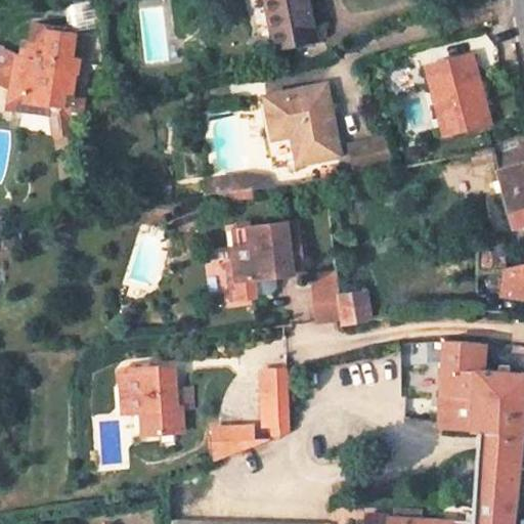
[(319,40),(312,0),(270,0),(279,48),(319,40)]
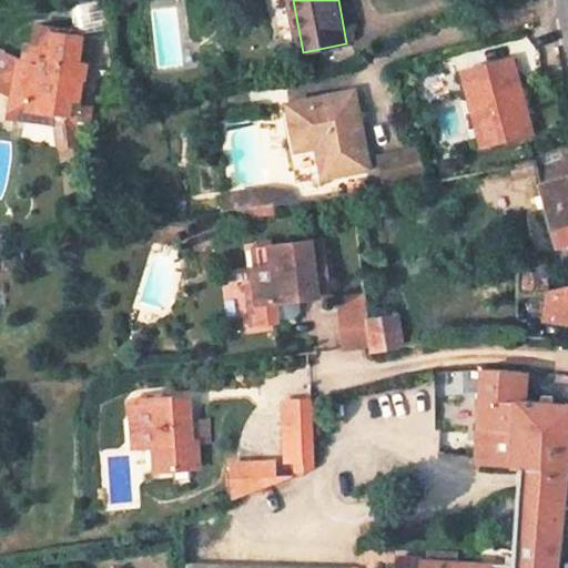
[(20,58),(20,61),(26,62),(24,72),(18,71),(13,70),(12,77),(9,94),(8,95),(13,97),(23,99),(22,109),(23,109),(46,112),(46,113),(51,114),(52,109),(53,104),(53,102),(73,107),(78,80),(80,79),(88,38),(85,38),(60,33),(61,28),(36,23),(32,42),(30,42),(23,41),(20,58)]
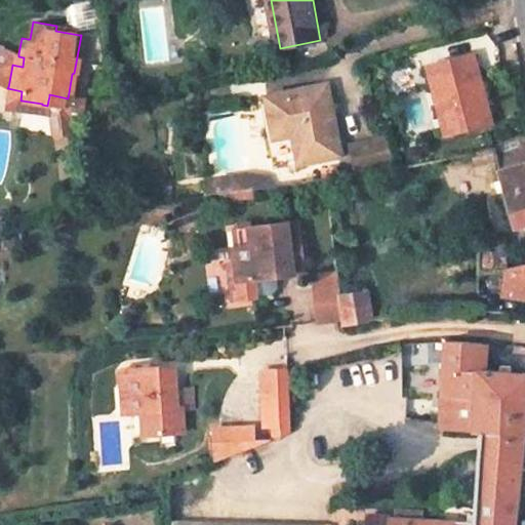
[(18,53),(0,49),(0,69),(11,71),(12,65),(16,66),(23,67),(24,57),(18,56),(18,53)]
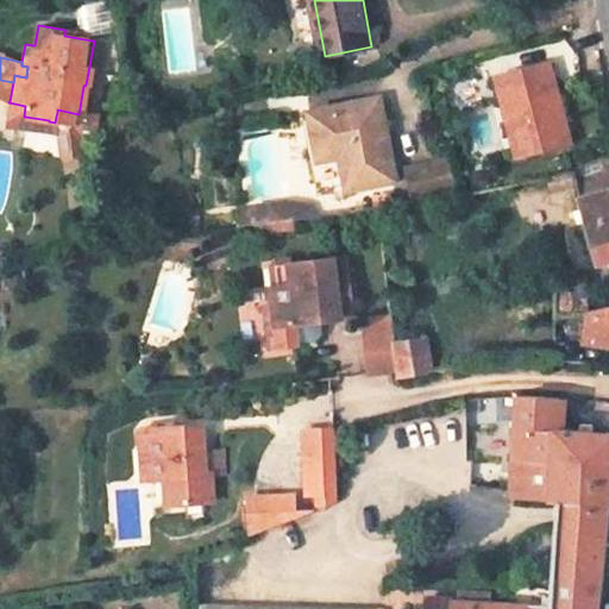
[(553,63),(497,79),(519,159),(575,144),(553,63)]
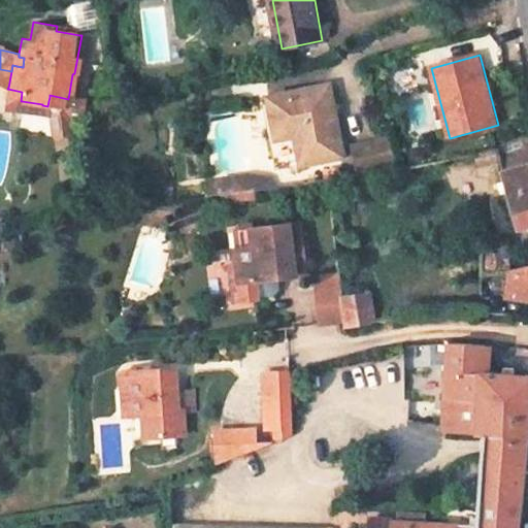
[(0,86),(8,88),(11,71),(0,69),(0,86)]
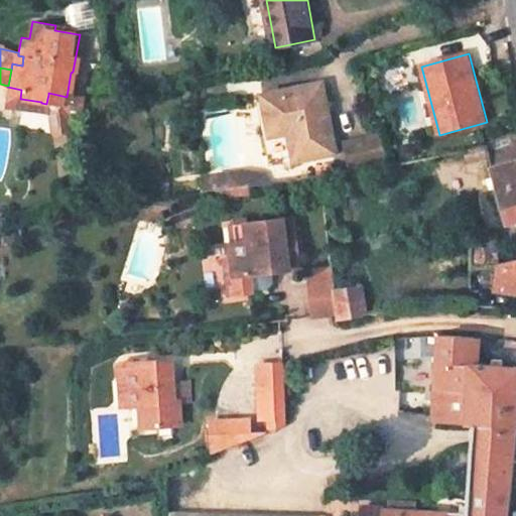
[(321,101),(319,85),(261,95),(265,124),(260,126),(266,164),(336,152),(327,100),(321,101)]
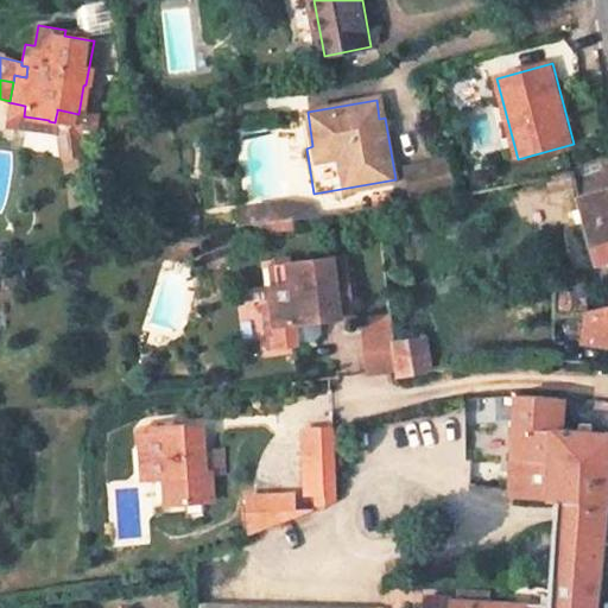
[(11,125),(46,132),(49,121),(49,120),(25,116),(24,116),(25,106),(14,103),(11,125)]
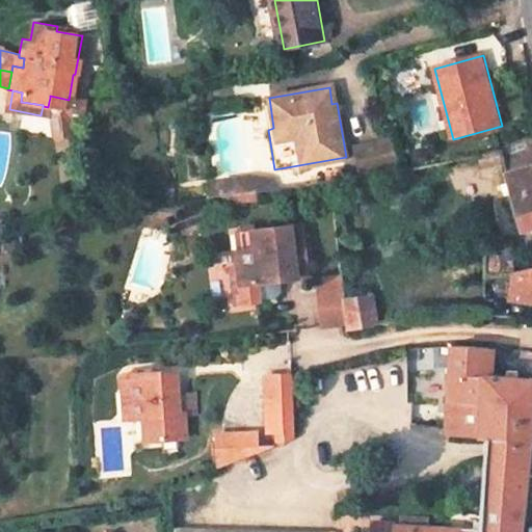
[(69,100),(50,96),(50,98),(49,102),(67,105),(69,100)]
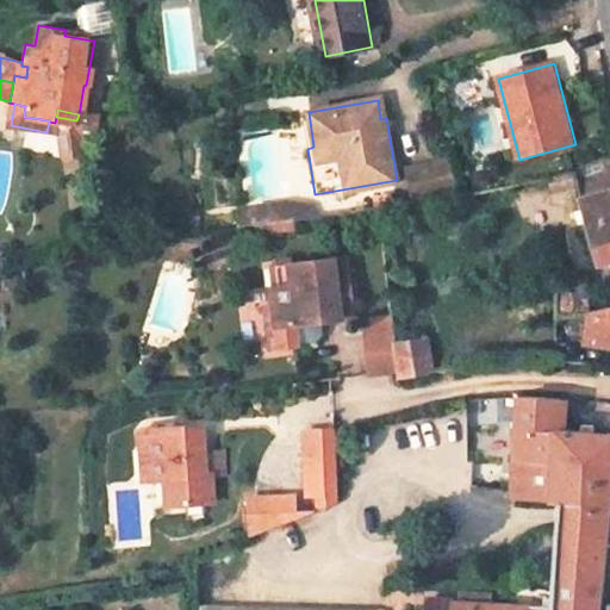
[(609,256),(609,153),(571,167),(574,179),(596,261),(609,256)]
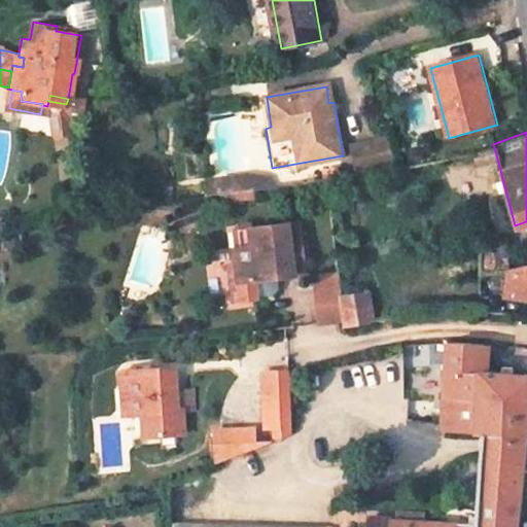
[(387,136),(350,145),(356,171),(394,163),(387,136)]
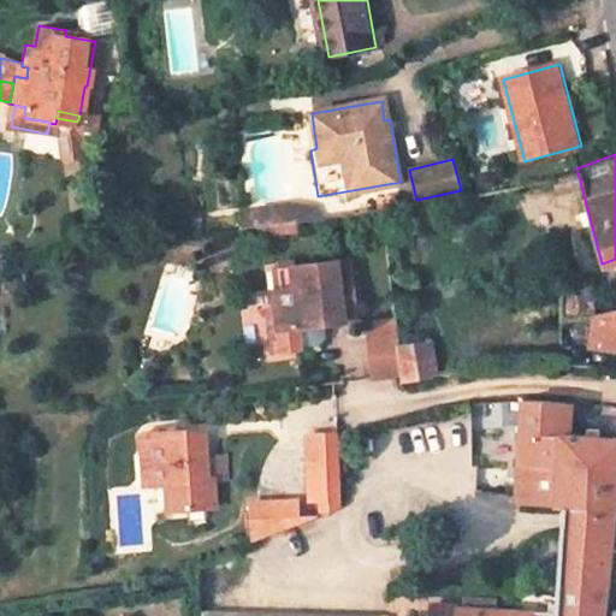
[(576,169),(545,177),(548,188),(580,181),(576,169)]
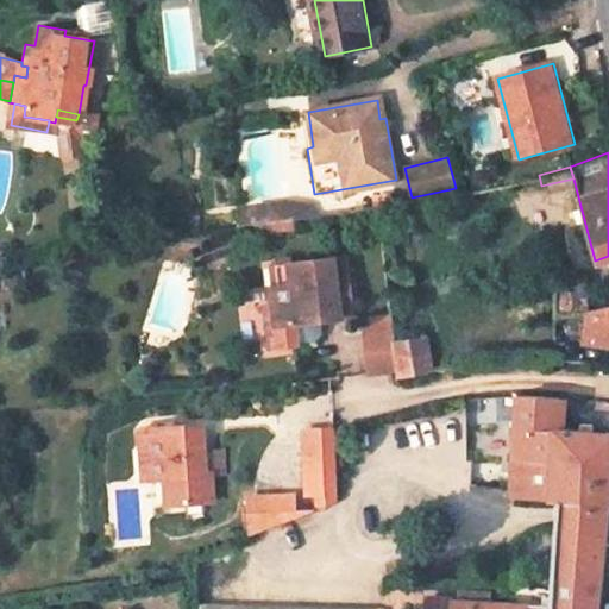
[(257,224),(311,217),(309,208),(288,206),(255,211),(257,224)]
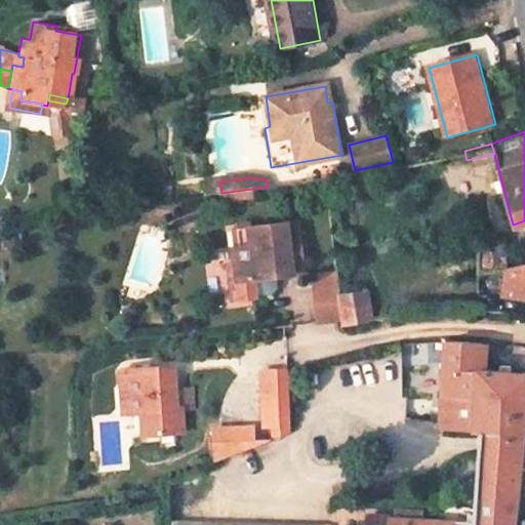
[(205,196),(221,193),(219,182),(203,185),(205,196)]
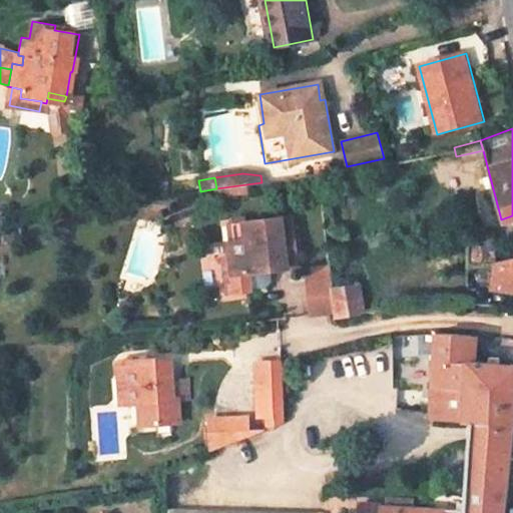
[(273,268),(298,265),(292,224),(282,226),(281,215),(240,220),(242,238),(233,239),(225,240),(227,258),(230,275),(225,276),(227,293),(250,290),(248,272),(258,270),(257,265),(272,263),(273,268)]
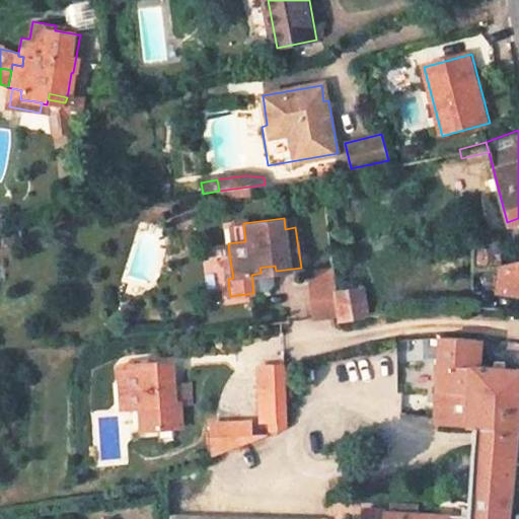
[(234,225),(236,242),(245,241),(243,223),(234,225)]
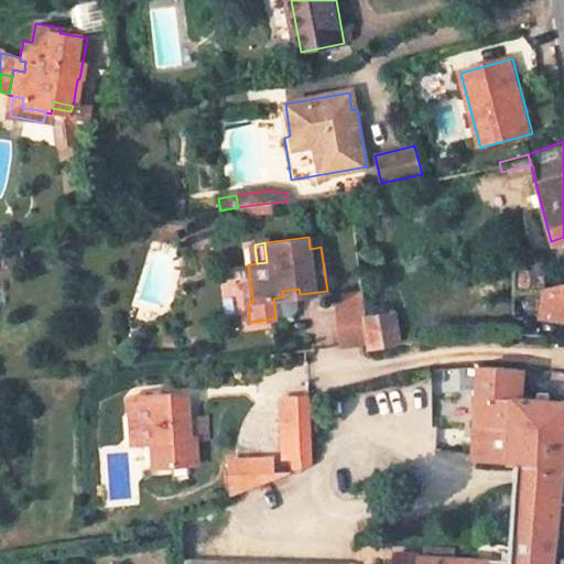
[(552,284),(560,322),(563,322),(563,280),(563,281),(561,281),(552,284)]
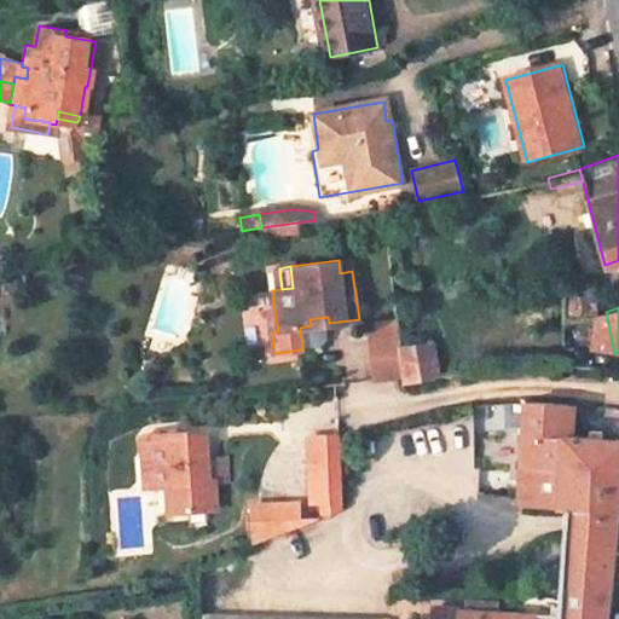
[(400,348),(399,333),(371,336),(377,380),(404,377),(400,348)]
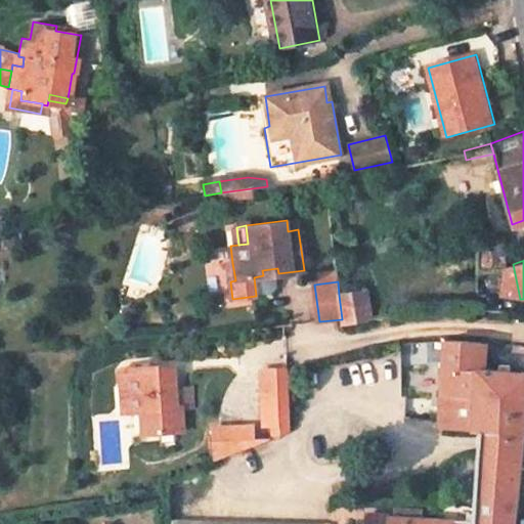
[(368,321),(365,293),(339,295),(342,319),(342,324),(368,321)]
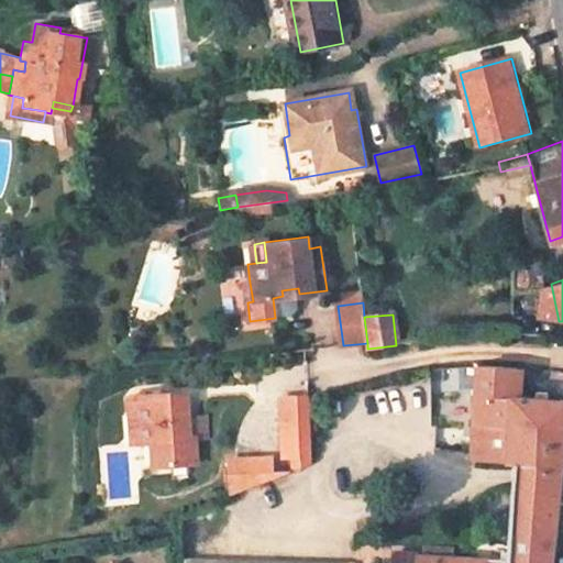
[(133,330),(130,340),(139,343),(142,333),(133,330)]
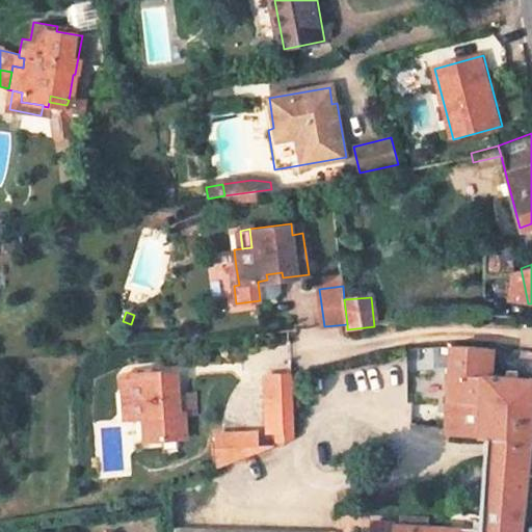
[(485,437),(479,528),(394,524),(393,531),(520,531),(531,410),(531,372),(486,370),(488,346),(452,344),(447,434),(473,434),(485,437)]
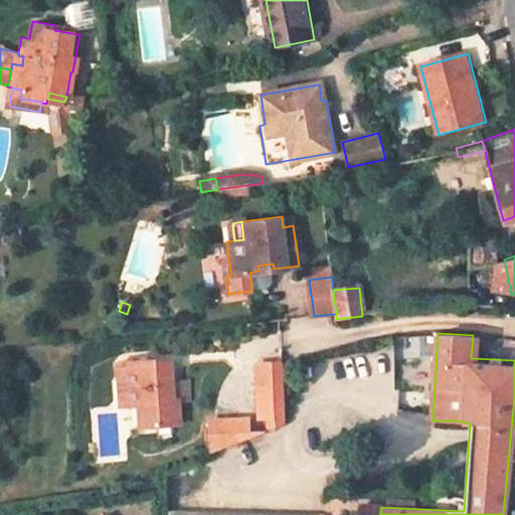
[(131,380),(132,404),(141,404),(142,427),(157,426),(157,441),(171,440),(171,426),(180,426),(179,402),(174,403),(173,378),(173,362),(131,363),(123,363),(122,363),(120,364),(121,380),(122,380),(123,380),(131,380)]
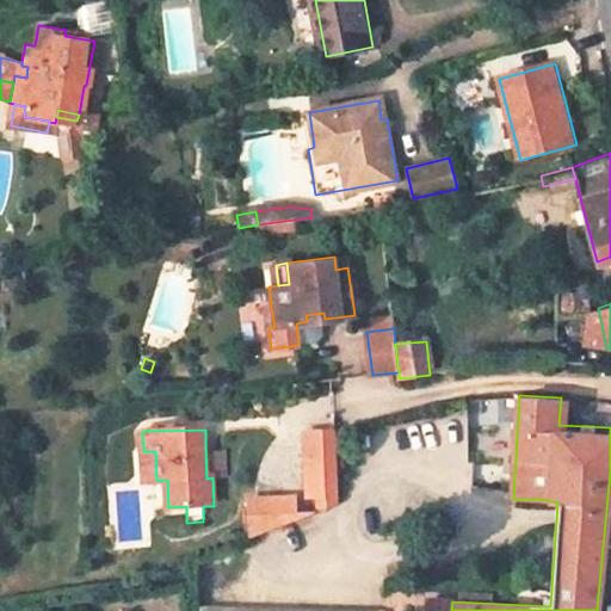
[(337,457),(335,430),(307,430),(307,457),(337,457)]
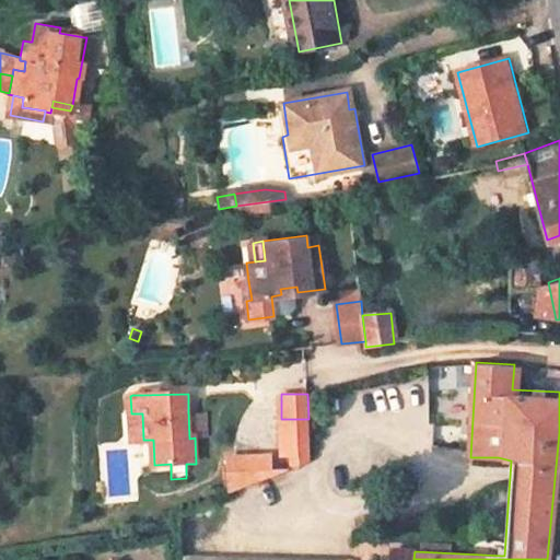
[(133,413),(135,440),(143,440),(142,413),(133,413)]
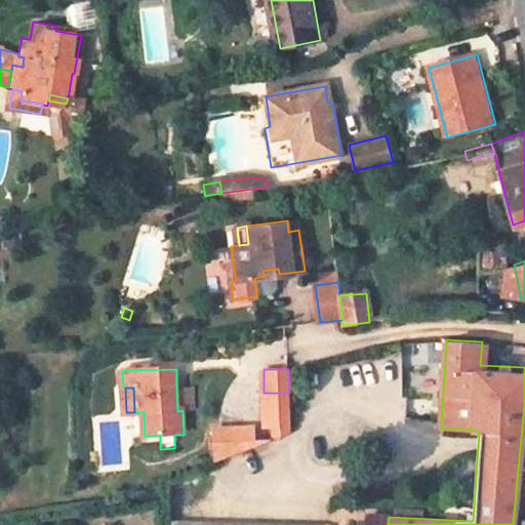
[(290,426),(289,393),(264,393),(264,426),(269,426),(290,426)]
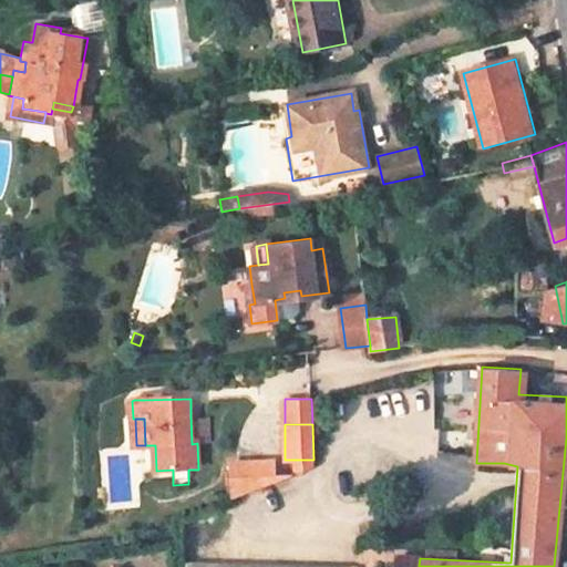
[(290,460),(295,472),(313,464),(313,460),(290,460)]
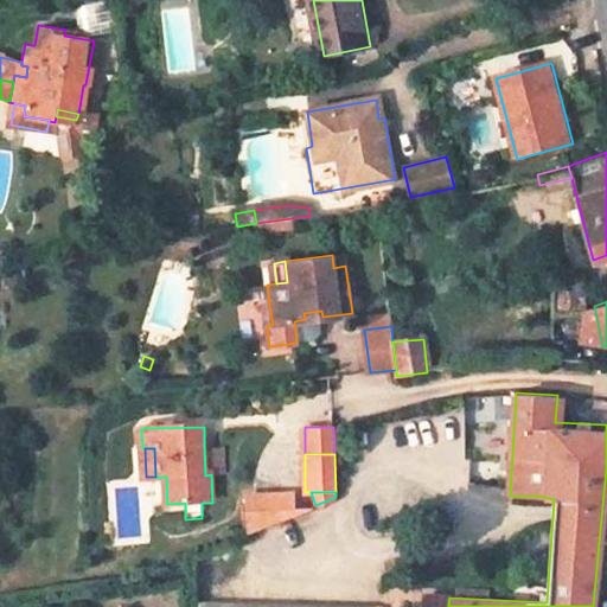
[(292,493),(272,496),(275,522),(293,515),(292,493)]
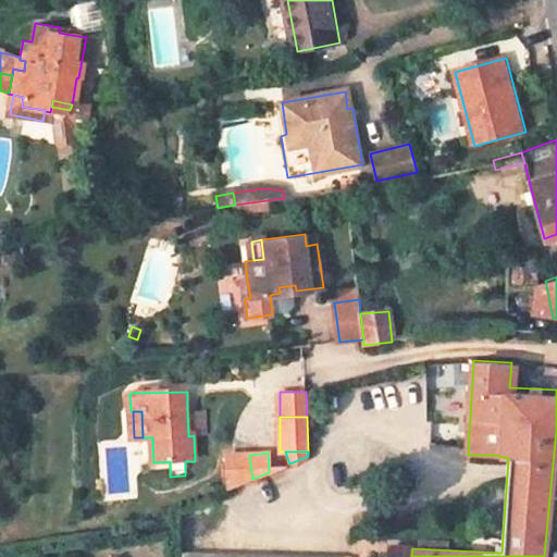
[(249,455),(226,458),(229,487),(252,479),(249,455)]
